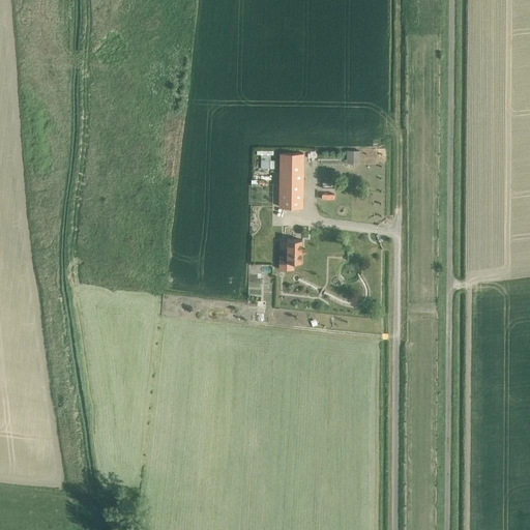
[(360,151),(347,150),(347,160),(359,160),(360,151)]
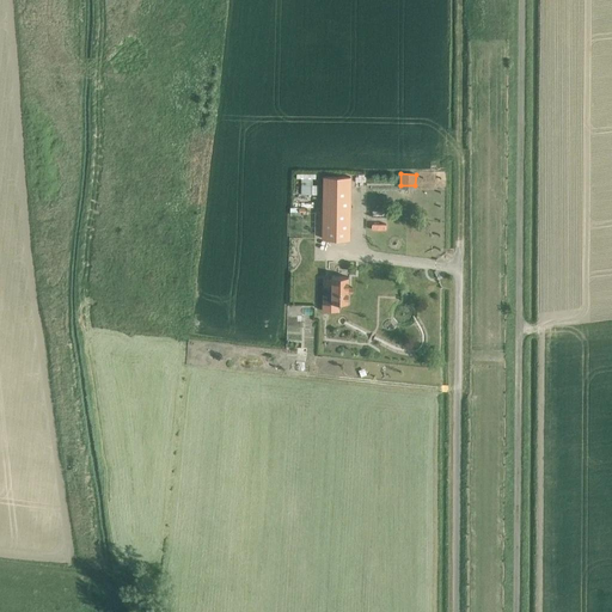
[(322,238),(349,239),(350,177),(323,177),(322,238)]
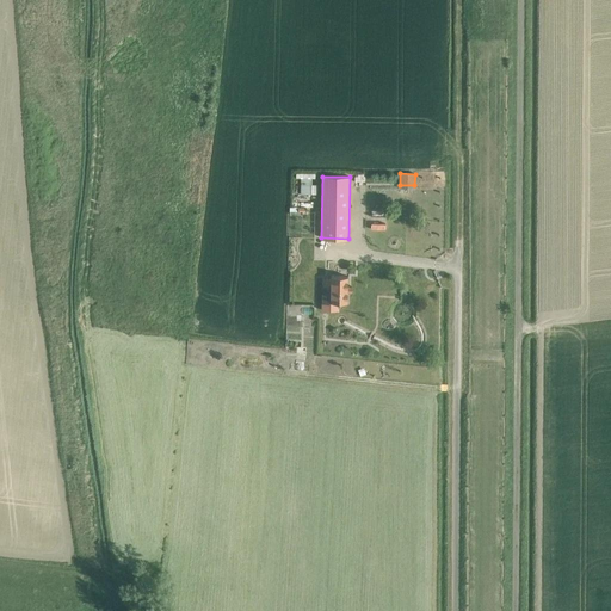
[(352,292),(352,287),(347,287),(347,277),(331,276),(331,279),(322,278),(322,310),(339,312),(339,304),(340,304),(340,303),(347,303),(347,292),(352,292)]
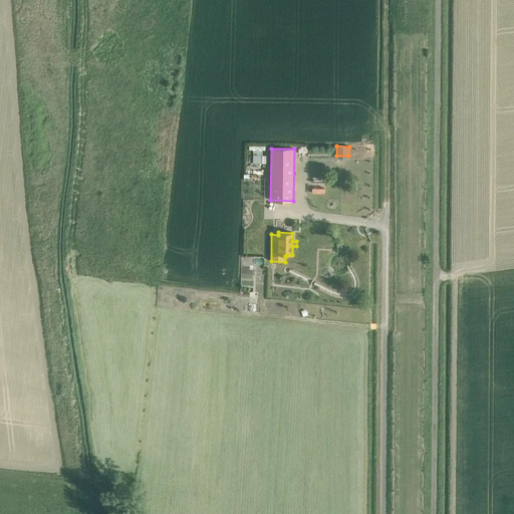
[(251,272),(251,258),(239,258),(239,271),(251,272)]
